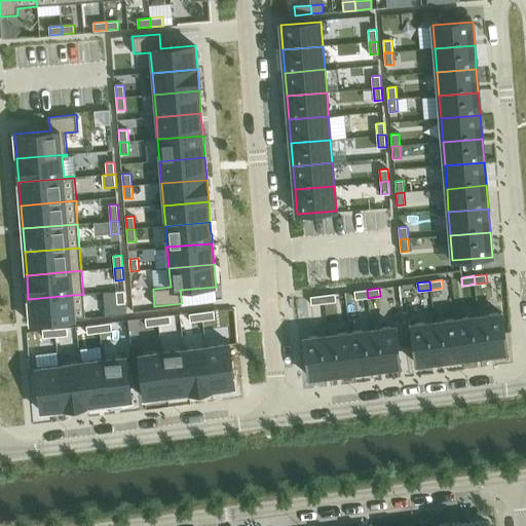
[(367,290),(354,291),(355,299),(368,298),(367,290)]
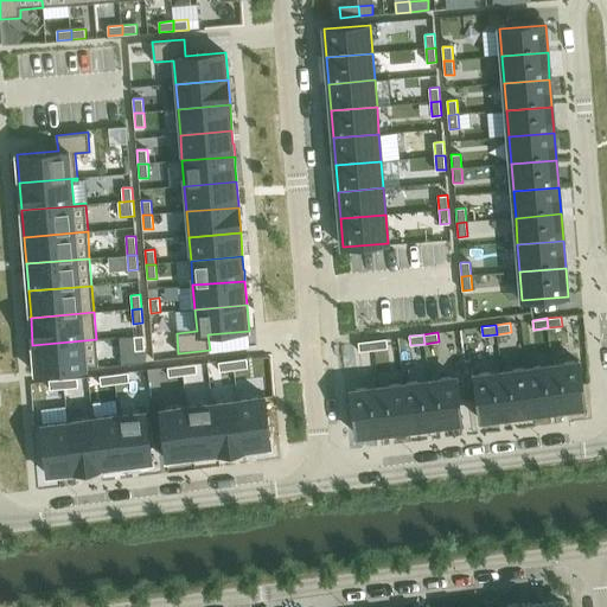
[(144,336),(134,337),(135,351),(145,350),(144,336)]
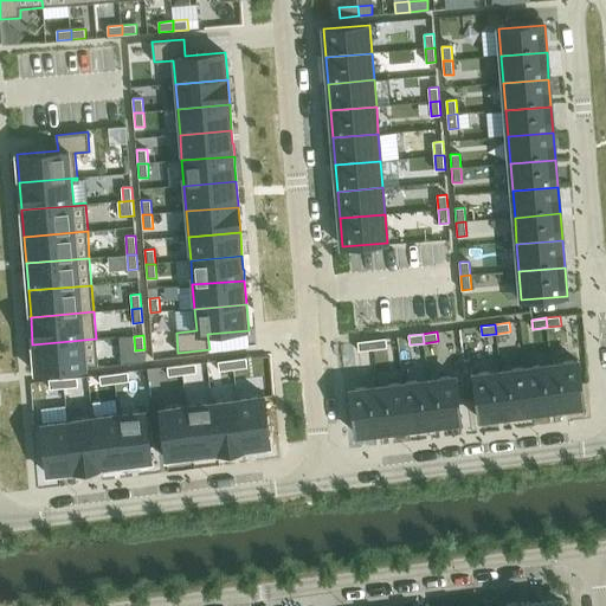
[(96,339),(32,345),(33,346),(36,373),(98,367),(96,339)]
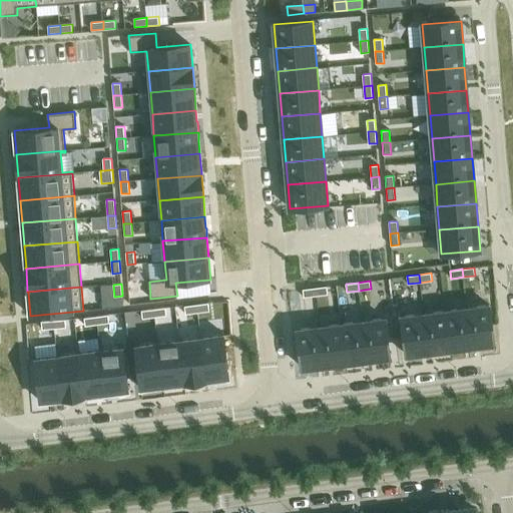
[(327,287),(315,288),(316,296),(328,295),(327,287)]
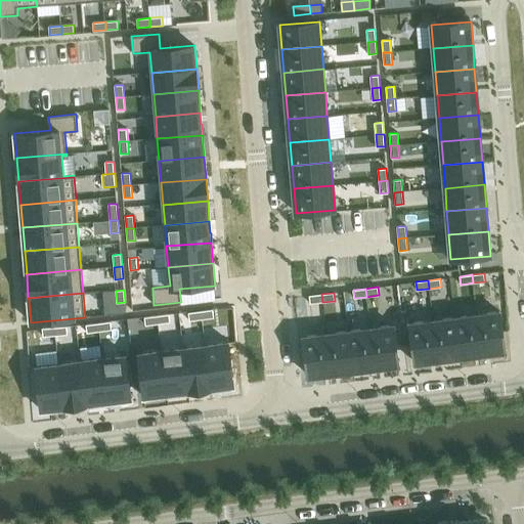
[(321,294),(309,296),(310,304),(322,302),(321,294)]
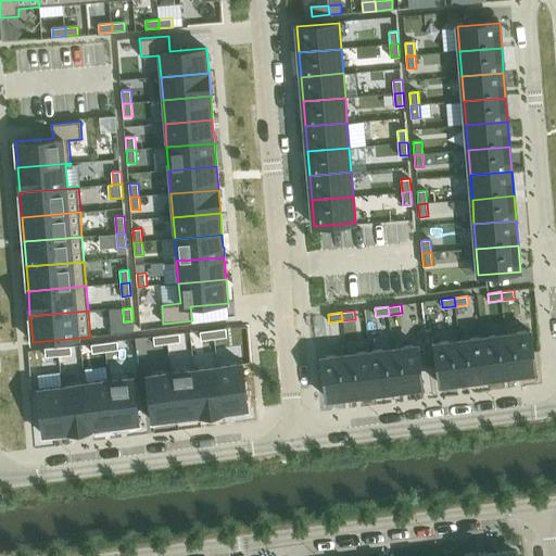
[(226,328),(213,330),(214,339),(227,337),(226,328)]
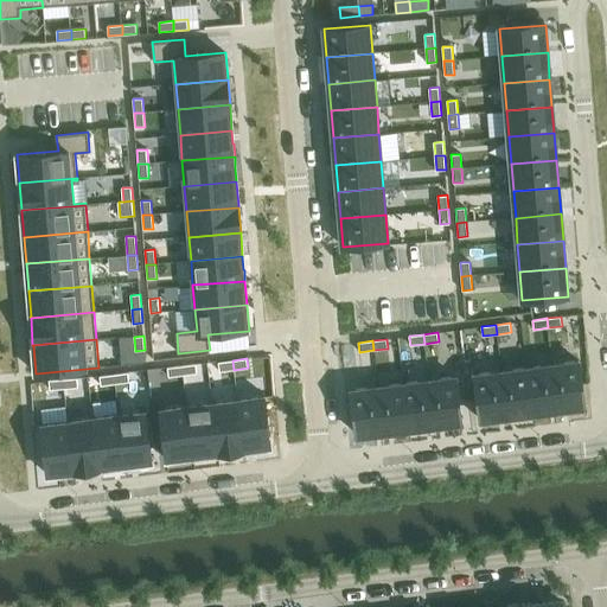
[(232,360),(218,363),(219,371),(234,370),(232,360)]
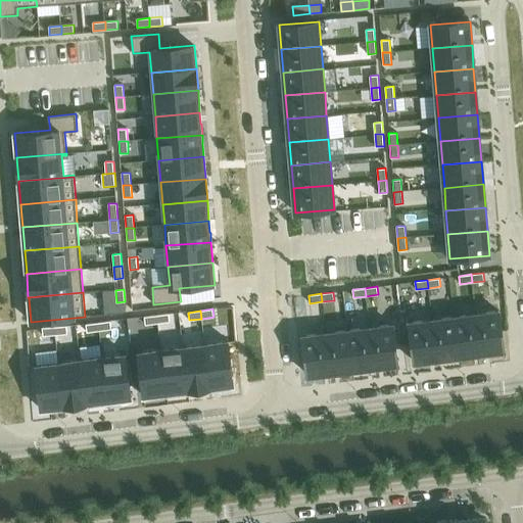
[(498,312),(476,315),(481,353),(504,350),(498,312)]
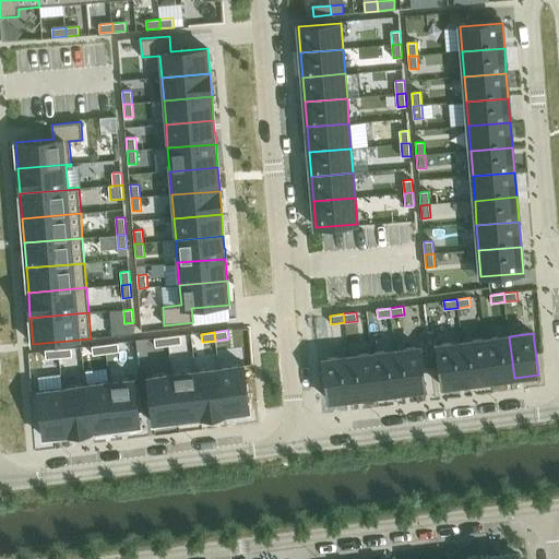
[(180,335),(167,336),(168,345),(181,344),(180,335)]
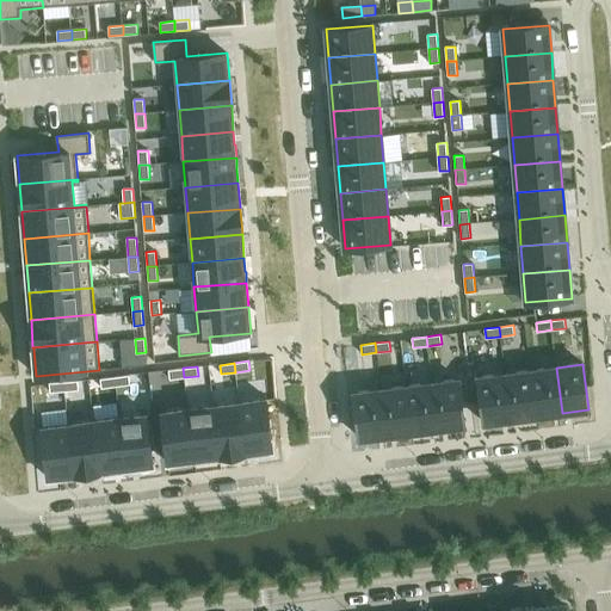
[(183,368),(168,370),(170,380),(184,377),(183,368)]
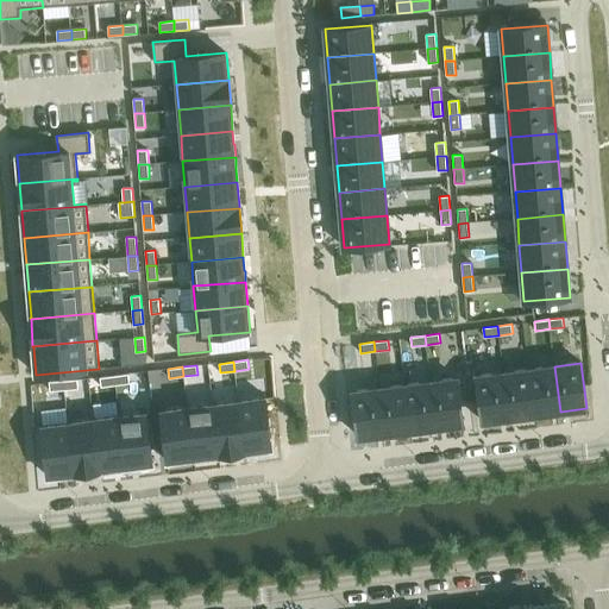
[(554,366),(528,369),(534,415),(560,412),(554,366)]
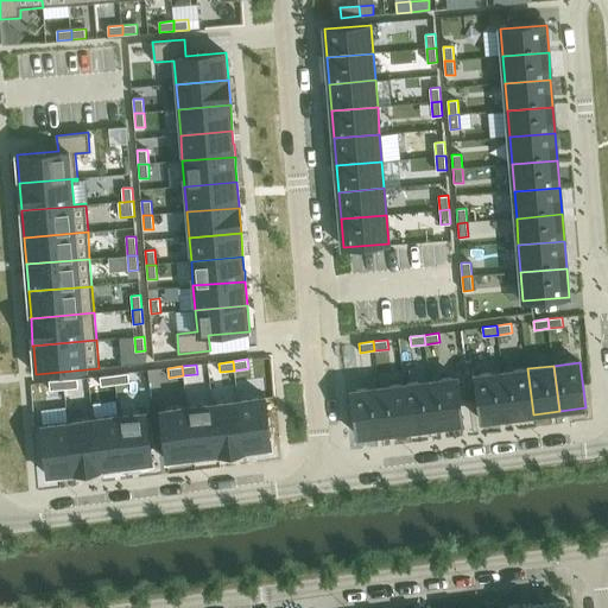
[(527,368),(502,372),(508,417),(533,415),(527,368)]
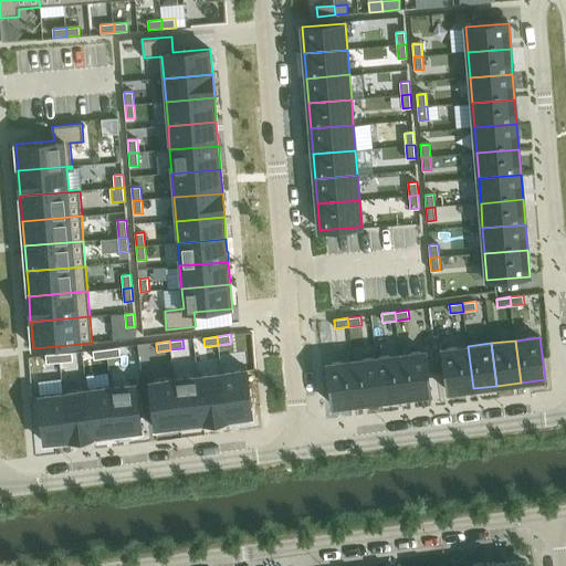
[(468,346),(443,349),(449,391),(473,388),(468,346)]
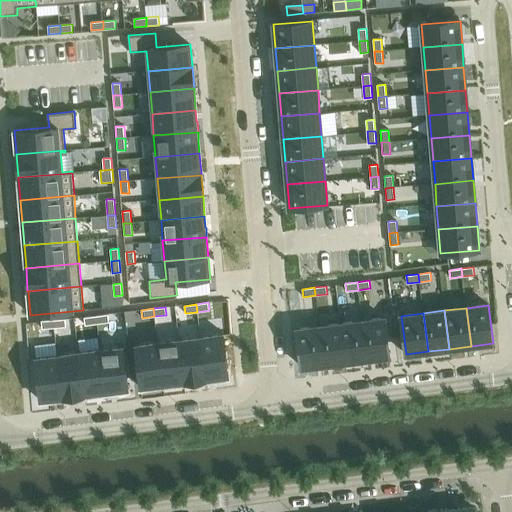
[(108,314),(96,316),(97,324),(109,322),(108,314)]
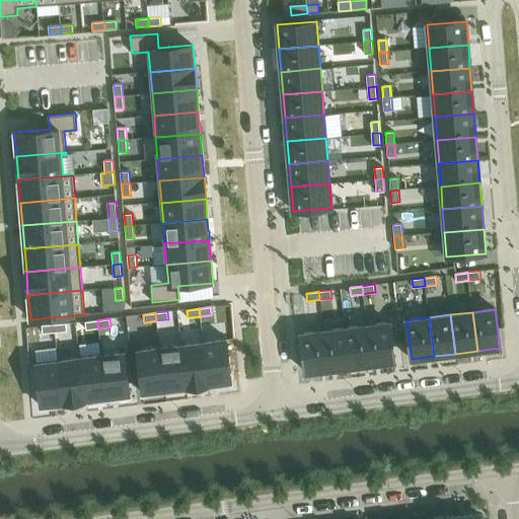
[(97,320),(85,321),(86,329),(98,328),(97,320)]
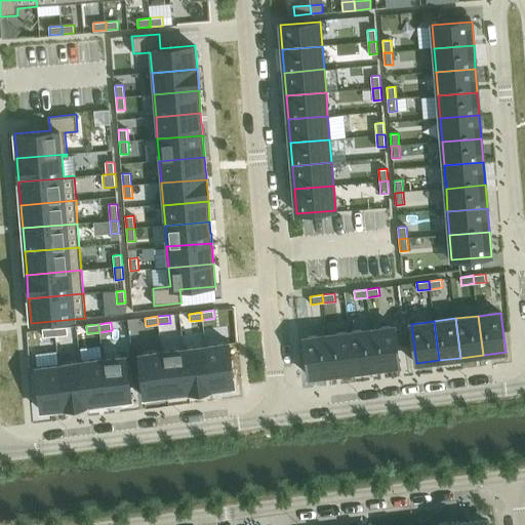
[(394,326),(371,329),(376,368),(399,365),(394,326)]
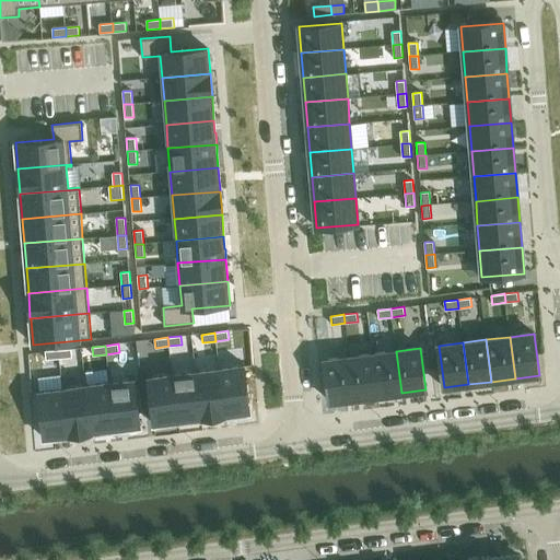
[(71,349),(58,350),(59,359),(72,358),(71,349)]
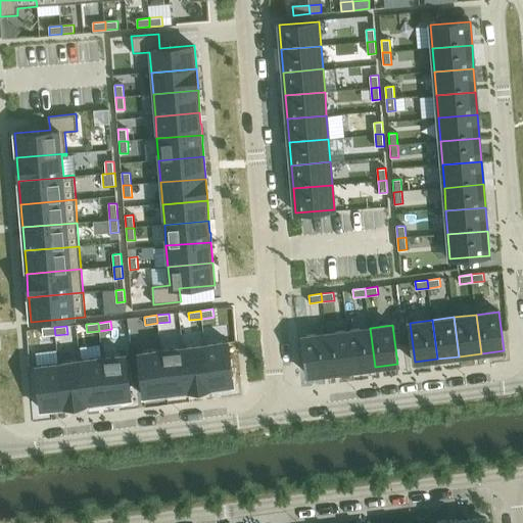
[(54,327),(42,328),(43,336),(55,335),(54,327)]
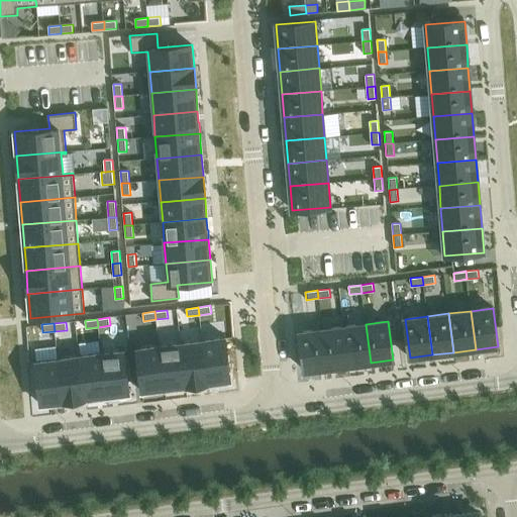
[(366,324),(343,327),(348,366),(371,363),(366,324)]
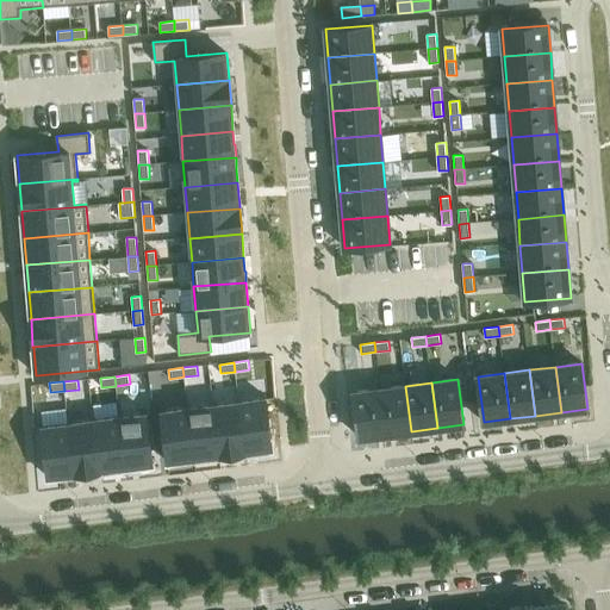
[(405,386),(380,388),(386,435),(411,431),(405,386)]
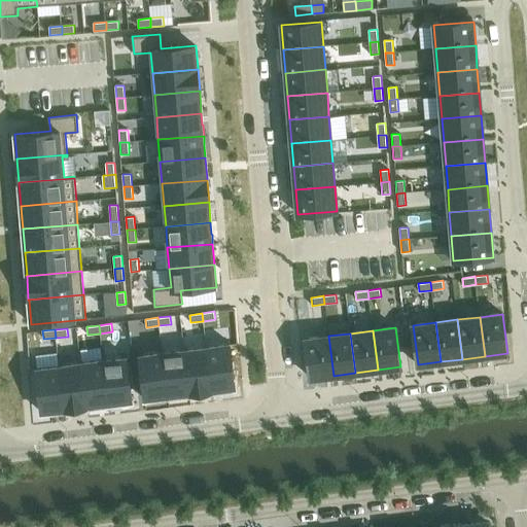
[(328,336),(306,339),(311,378),(334,376),(328,336)]
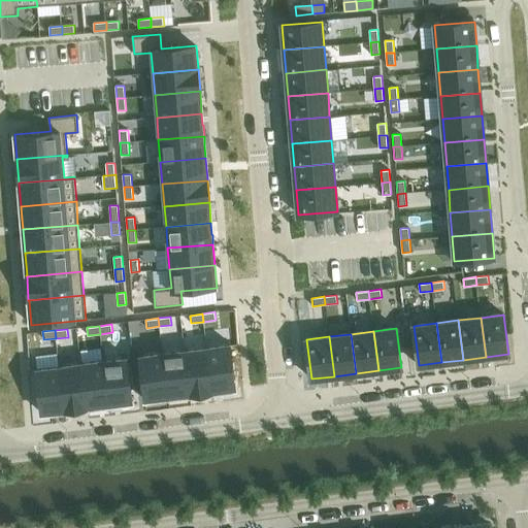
[(230,343),(206,347),(212,392),(213,392),(236,389),(230,343)]
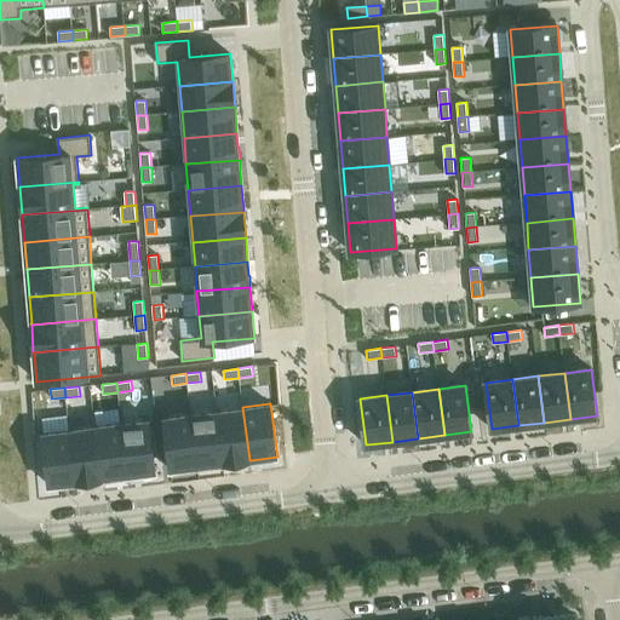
[(242,407),(217,411),(224,464),(250,460),(242,407)]
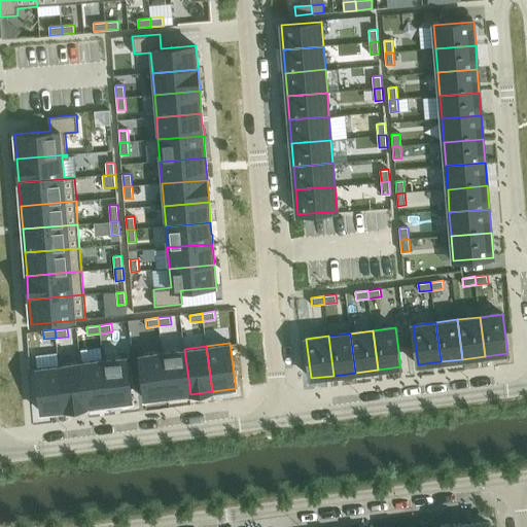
[(184,349),(163,352),(168,396),(188,394),(190,394),(184,349)]
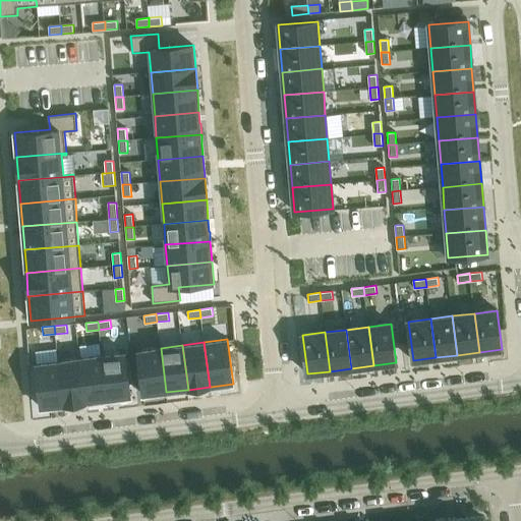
[(57,348),(36,351),(37,363),(36,363),(41,408),(63,405),(63,406),(64,405),(58,360),(57,348)]
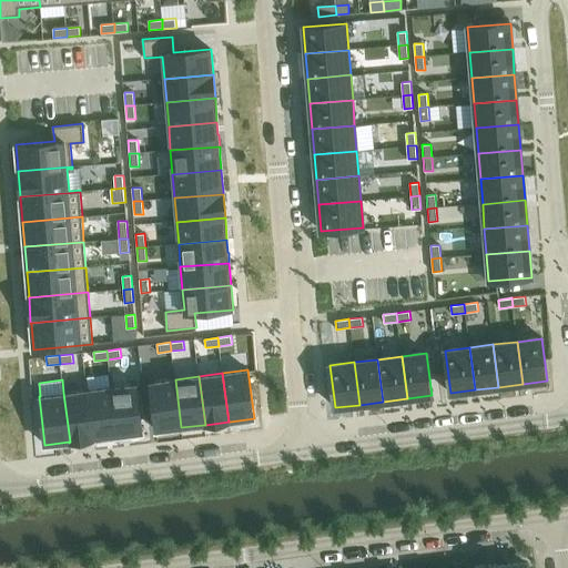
[(175,379),(150,383),(155,430),(181,427),(175,379)]
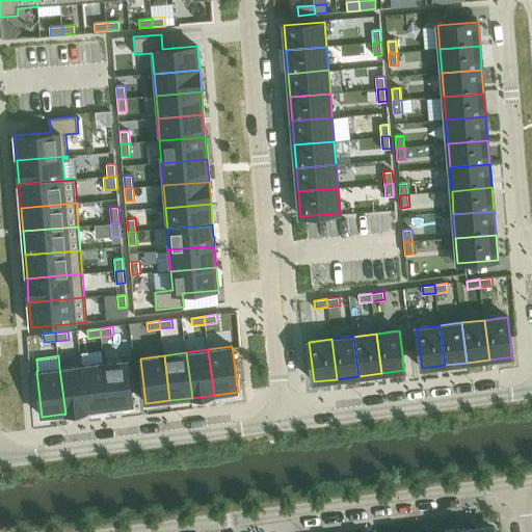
[(128,360),(104,363),(110,408),(134,405),(128,360)]
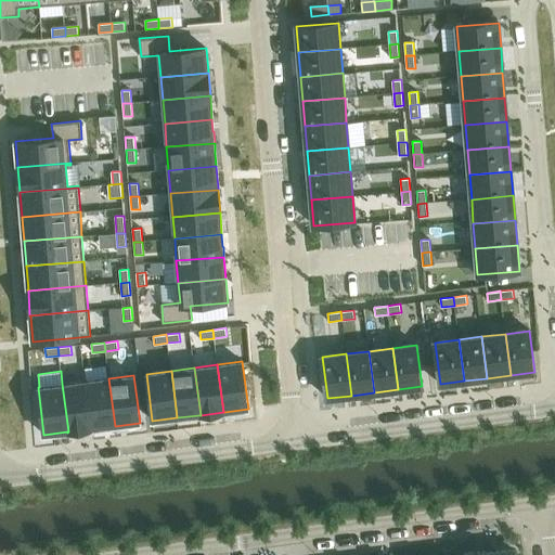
[(108,378),(86,382),(91,429),(93,429),(93,428),(115,426),(108,378)]
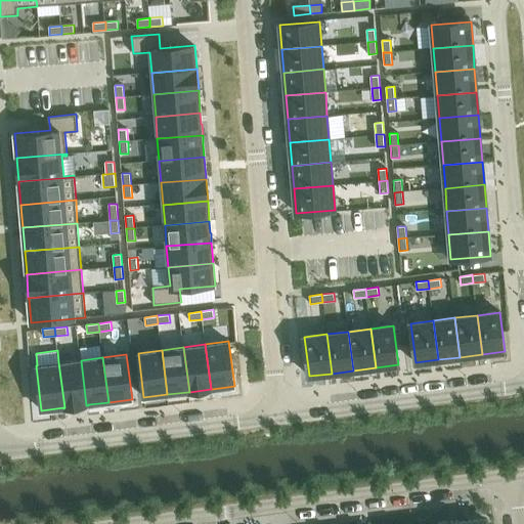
[(81,360),(58,362),(64,407),(86,405),(81,360)]
